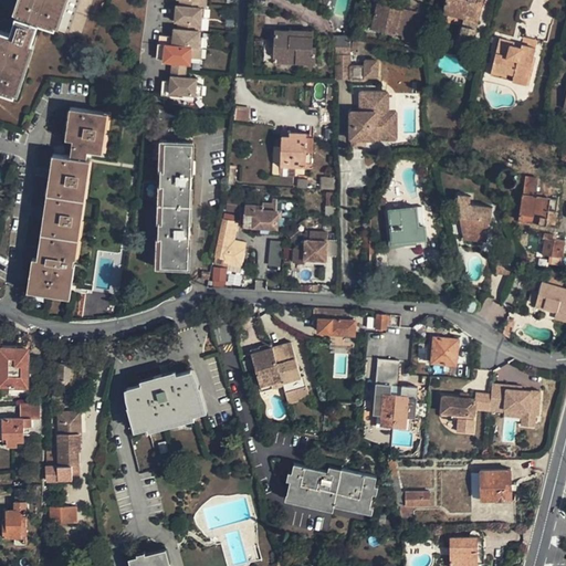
[(0,91),(13,96),(39,24),(55,30),(65,0),(20,0),(9,32),(0,29),(0,91)]
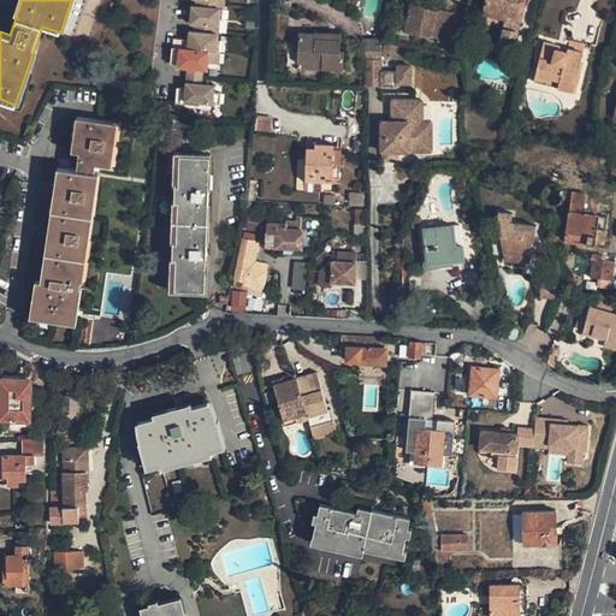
[(489,0),(486,15),(507,19),(507,27),(521,29),(527,7),(521,5),(522,0),(489,0)]
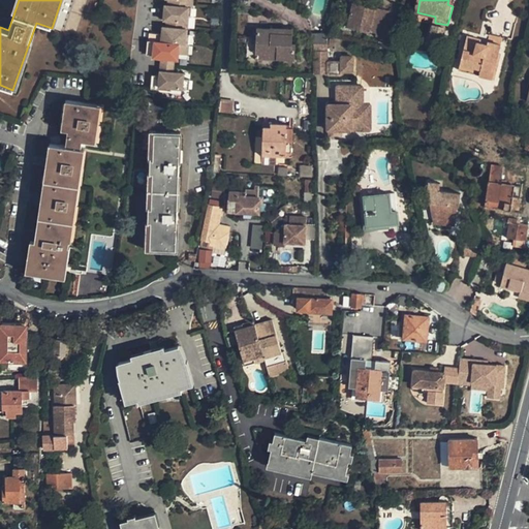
[(355,3),(350,2),(344,27),(374,34),(374,37),(385,40),(392,11),(375,7),(355,3)]
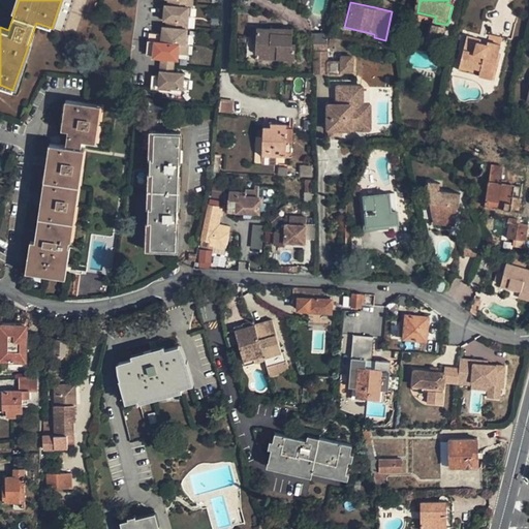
[(168,26),(188,27),(188,21),(189,16),(192,16),(196,16),(196,6),(172,3),(168,3),(167,11),(169,12),(169,19),(168,26)]
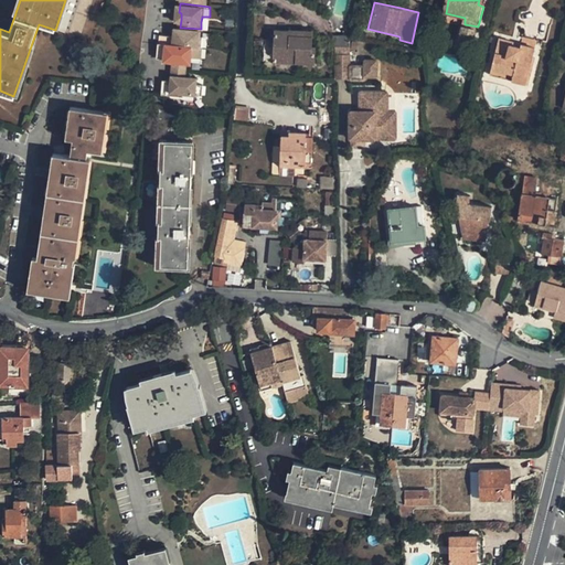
[(465,18),(446,13),(444,19),(465,24),(465,18)]
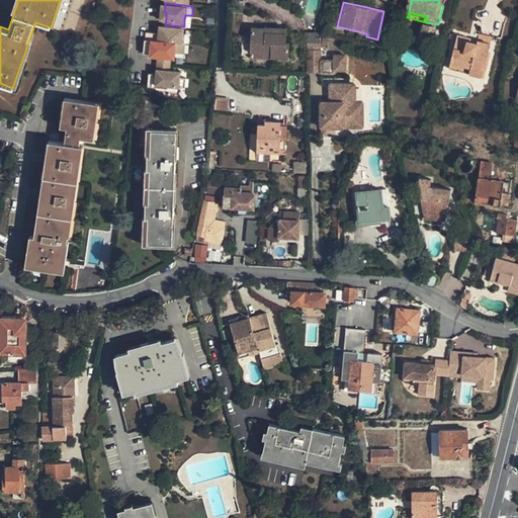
[(182,42),(189,42),(189,32),(186,32),(183,32),(184,26),(165,25),(164,32),(162,32),(149,30),(148,38),(182,42)]
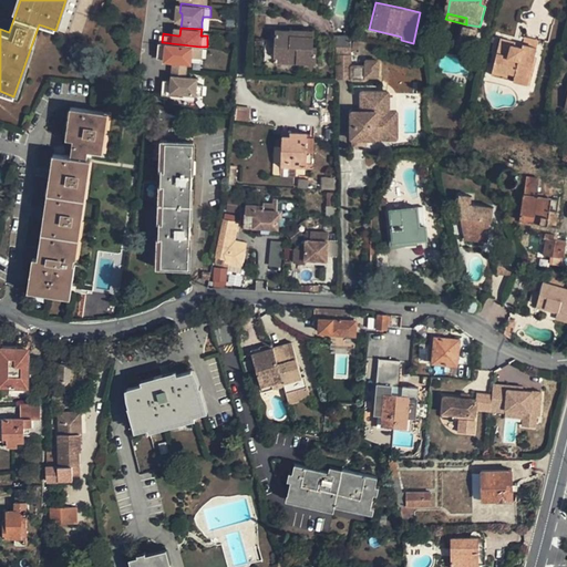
[(277,29),(275,61),(316,63),(317,47),(312,45),(313,32),(277,29)]
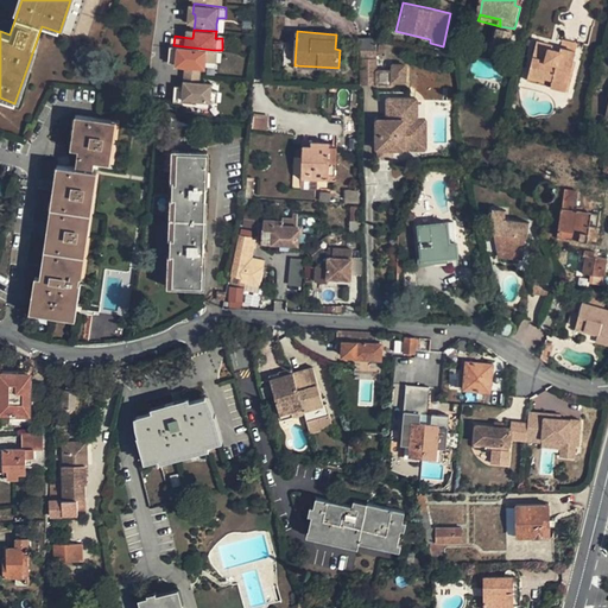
[(577,56),(580,44),(564,42),(562,51),(552,49),(552,46),(539,43),(532,75),(555,80),(552,87),(572,92),(577,70),(572,69),(575,55),(577,56)]
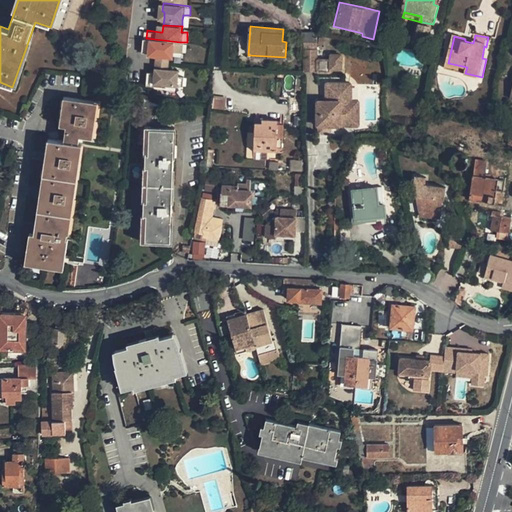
[(180,42),(146,38),(144,51),(152,51),(156,52),(156,55),(159,55),(171,57),(171,51),(175,52),(179,52),(180,42)]
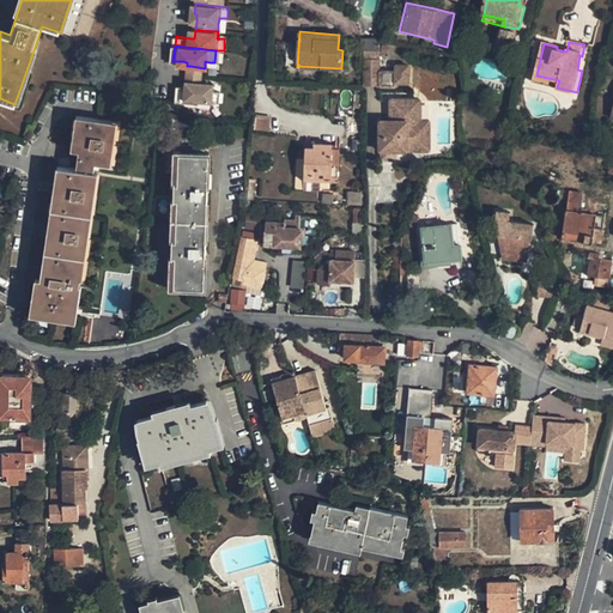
[(364,61),(363,80),(378,82),(378,84),(388,84),(388,82),(394,83),(407,83),(408,66),(395,65),(395,72),(380,71),(380,62),(364,61)]
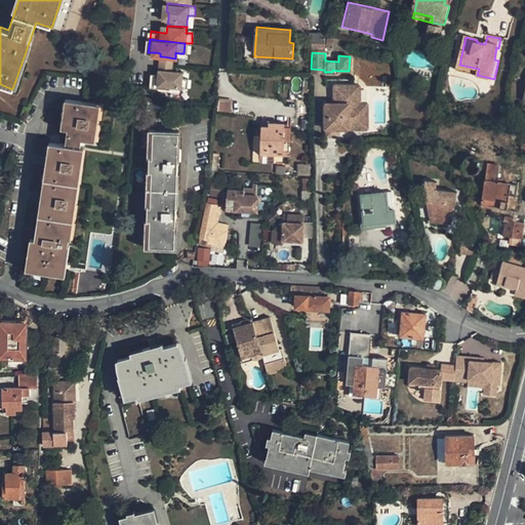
[(175,58),(163,56),(162,69),(174,71),(175,58)]
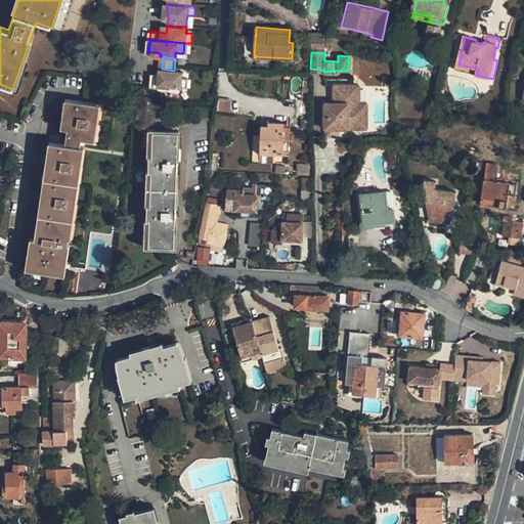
[(478,69),(459,64),(457,71),(476,75),(478,69)]
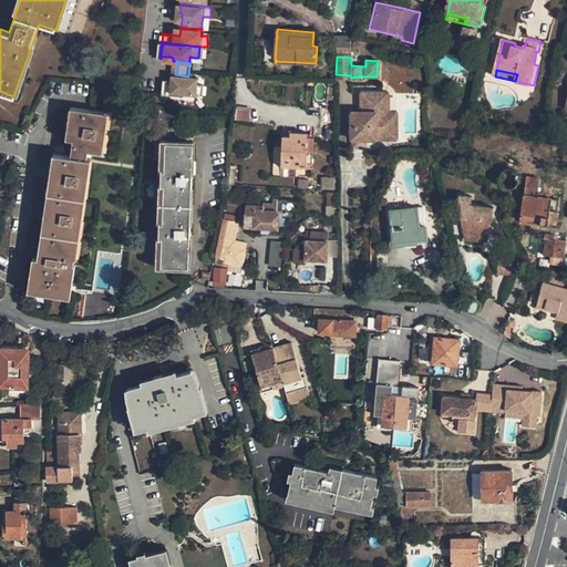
[(188,76),(175,74),(174,81),(168,81),(167,95),(173,96),(173,91),(188,93),(198,94),(199,82),(199,78),(188,76)]
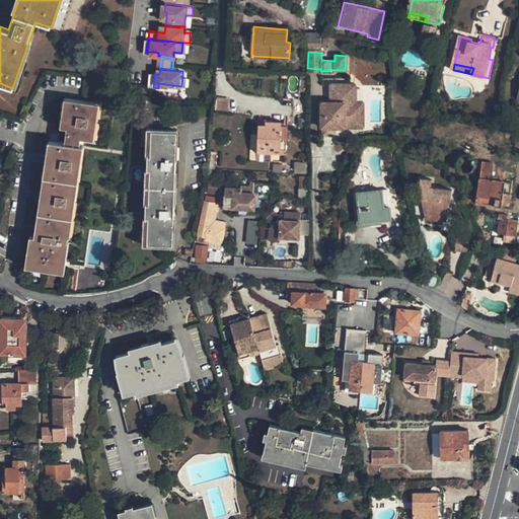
[(330,103),(321,102),(320,128),(355,128),(356,103),(356,86),(342,85),(342,103),(330,103)]
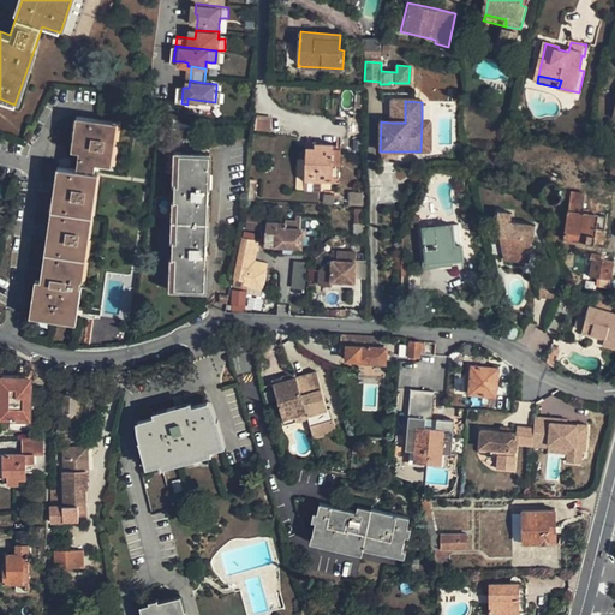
[(392,101),(392,123),(405,123),(405,101),(392,101)]
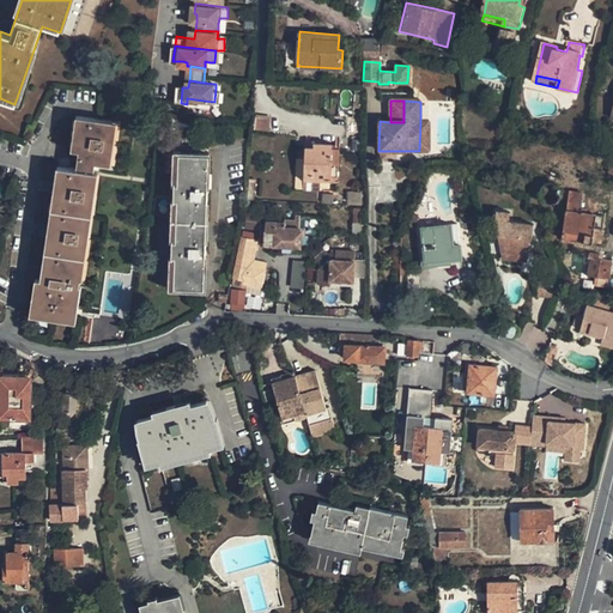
[(29,310),(77,319),(83,285),(79,285),(97,174),(90,171),(91,167),(105,169),(114,125),(77,119),(72,152),(79,153),(76,171),(58,168),(38,278),(35,277),(29,310)]
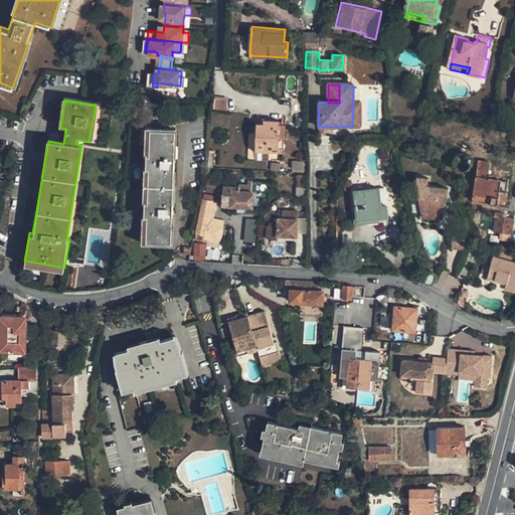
[(272,150),(280,151),(280,147),(282,124),(282,120),(260,118),(256,158),(269,159),(269,170),(280,171),(281,161),(271,159),(272,150)]
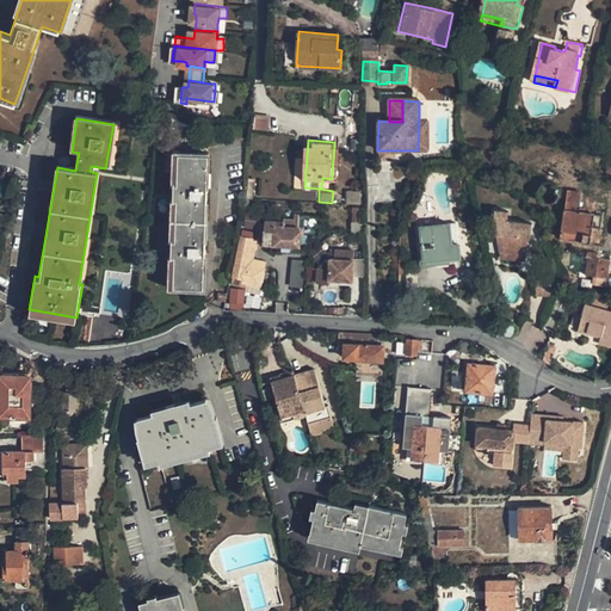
[(475,152),(474,164),(497,166),(498,154),(475,152)]
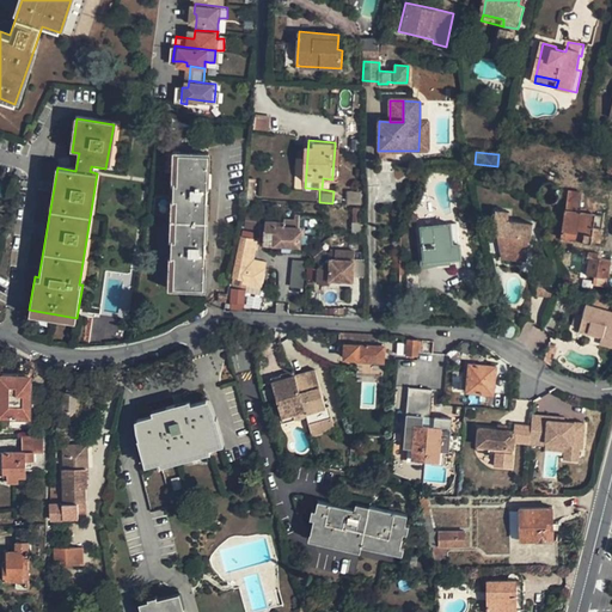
[(210,158),(181,155),(179,187),(175,187),(175,206),(178,206),(177,244),(172,244),(171,263),(176,263),(173,293),(206,294),(210,158)]
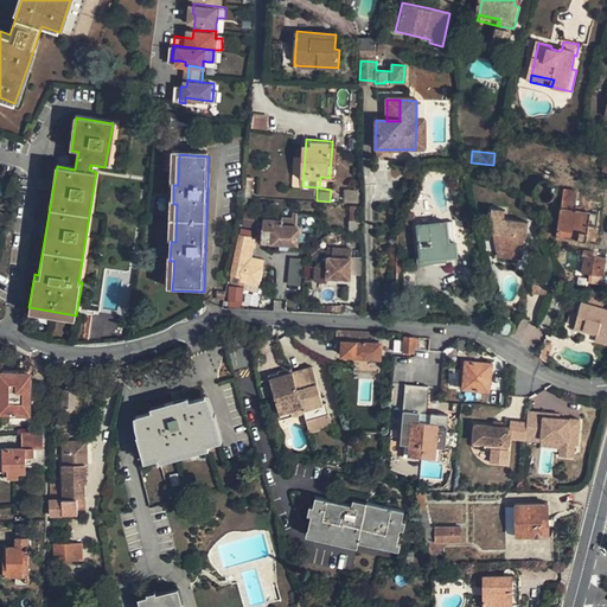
[(563,191),(556,237),(586,242),(586,240),(593,242),(598,216),(574,212),(577,193),(563,191)]
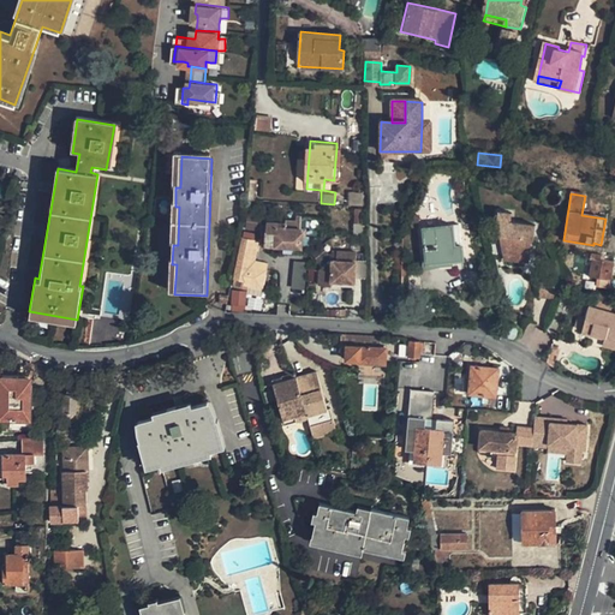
[(529,240),(531,242),(533,226),(511,222),(512,212),(499,210),(496,220),(499,236),(529,240)]
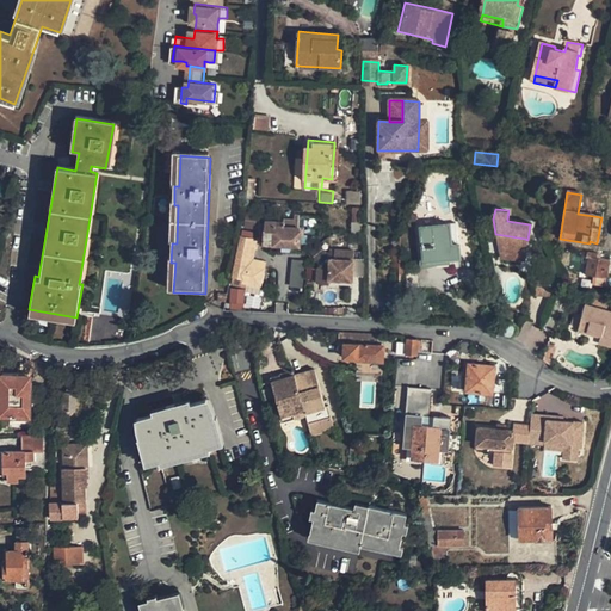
[(266,245),(301,242),(301,230),(306,230),(304,223),(300,223),(298,216),(267,218),(269,230),(265,232),(266,245)]
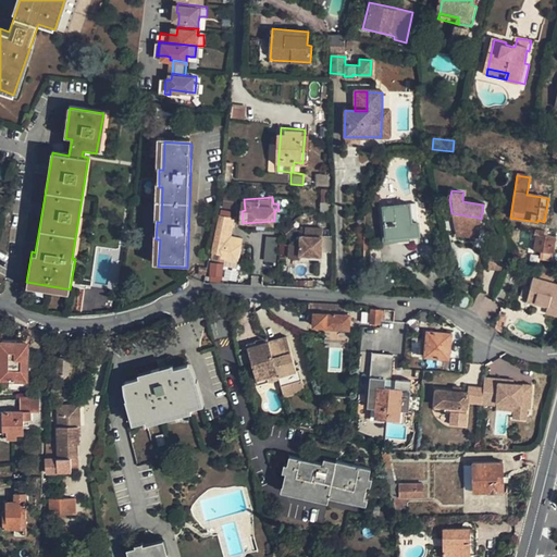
[(384,207),(386,235),(398,234),(398,237),(410,236),(421,235),(420,223),(412,224),(411,205),(384,207)]
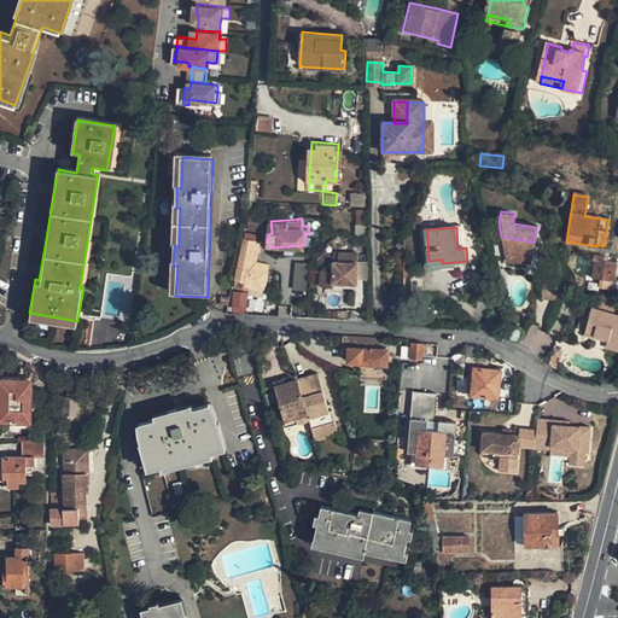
[(529,258),(531,242),(501,237),(502,252),(529,258)]
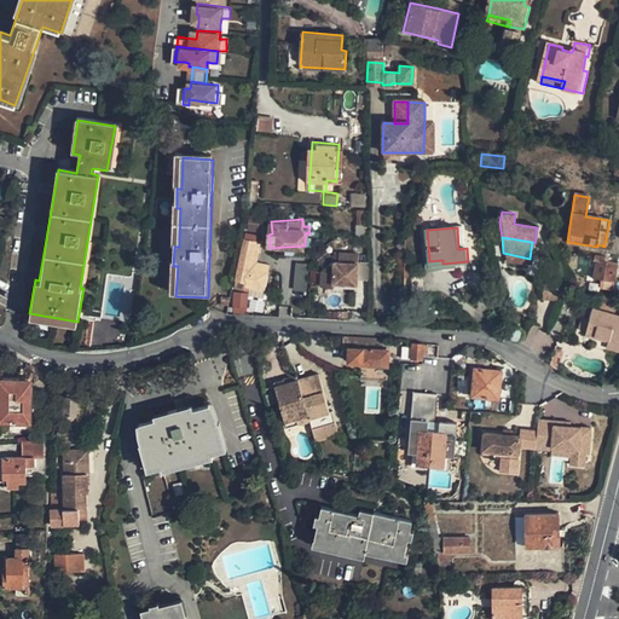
[(246,242),(239,281),(252,283),(250,288),(270,290),(271,273),(258,271),(259,265),(261,244),(246,242)]
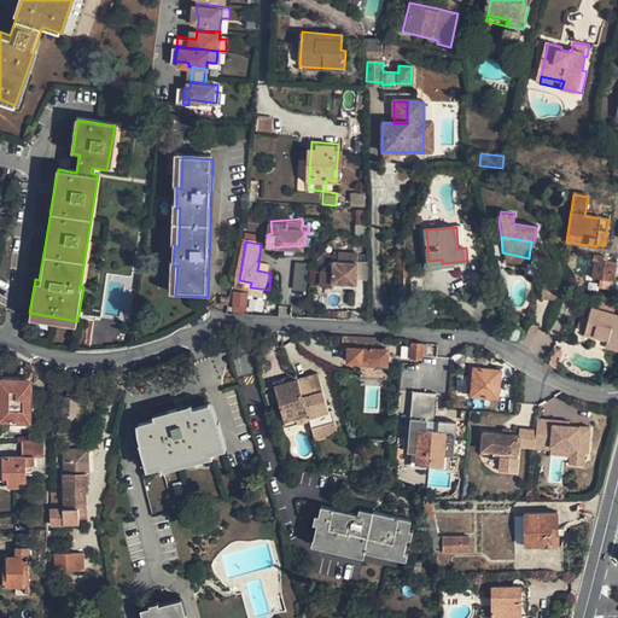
[(613,285),(616,266),(604,263),(605,258),(593,256),(592,261),(594,262),(592,280),(600,283),(613,285)]
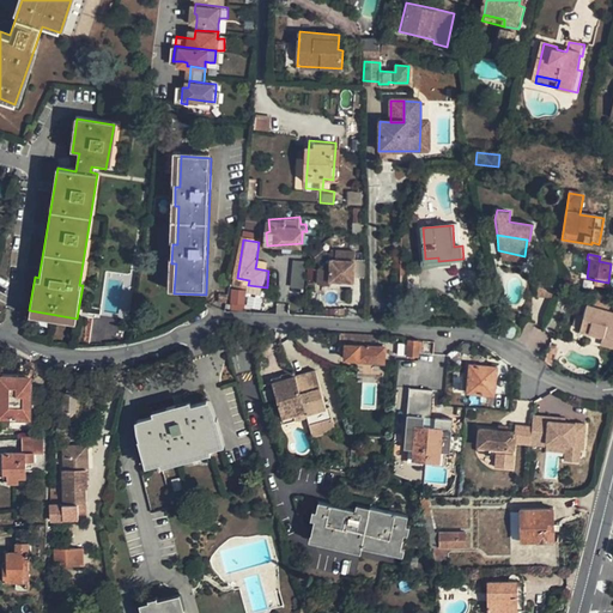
[(438,258),(425,259),(423,261),(422,267),(426,269),(451,267),(451,260),(438,261),(438,258)]
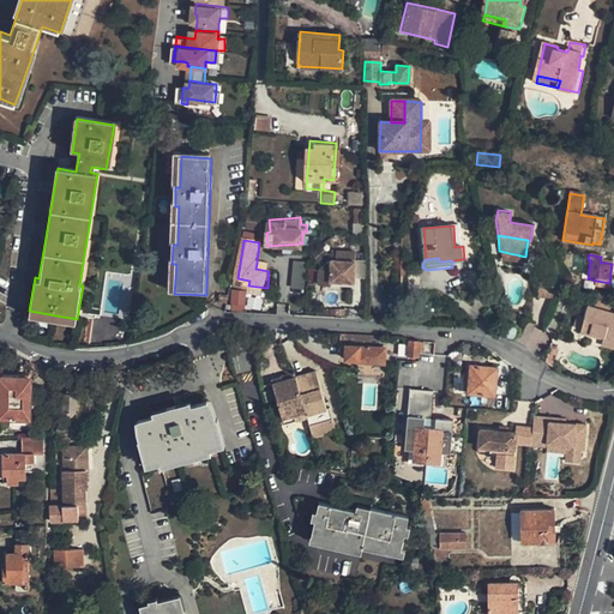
[(302,289),(305,262),(293,260),(290,288),(302,289)]
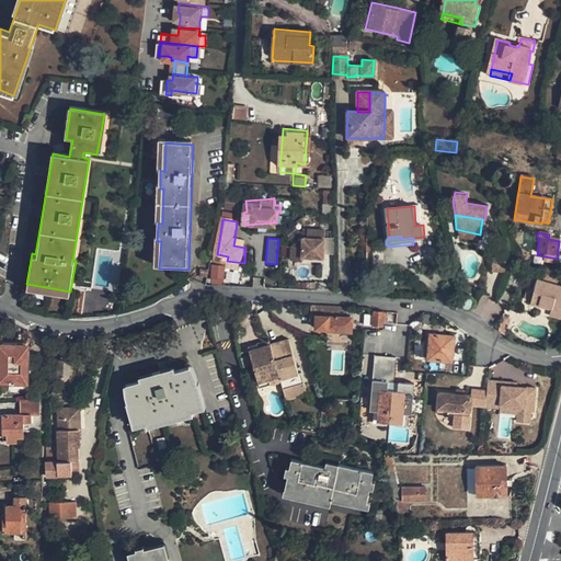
[(292,250),(290,262),(301,263),(301,260),(323,261),(324,242),(301,241),(292,250)]
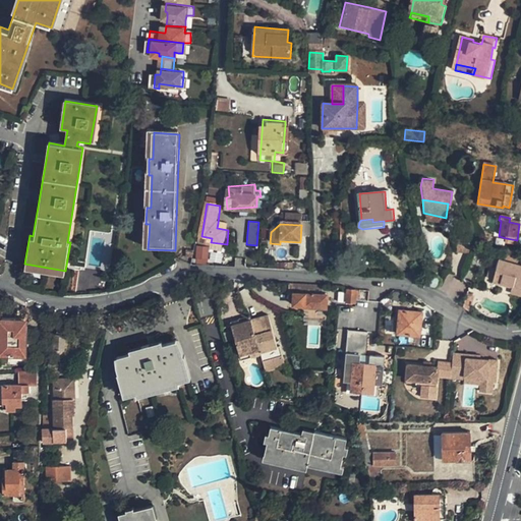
[(516,246),(517,240),(506,238),(505,244),(516,246)]
